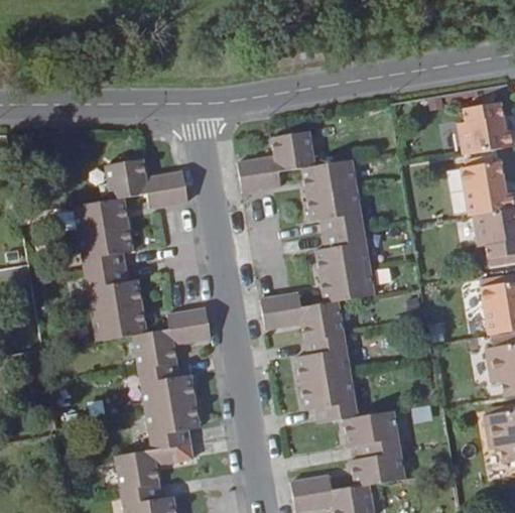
[(458,124),(462,153),(514,144),(512,130),(504,132),(497,99),(464,105),(467,123),(458,124)]
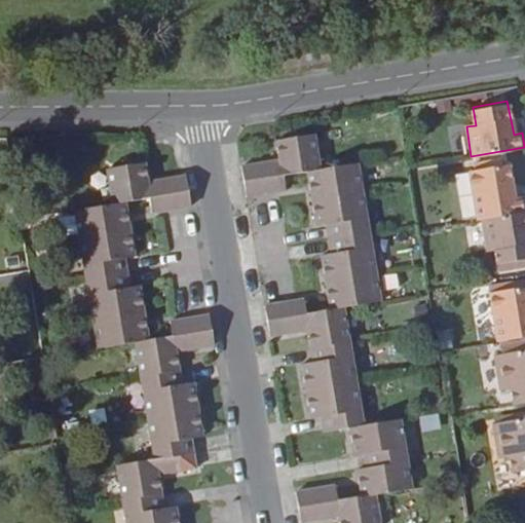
[(277,160),(242,166),(247,195),(280,189),(278,176),(302,172),(319,170),(312,134),(274,141),(277,160)]
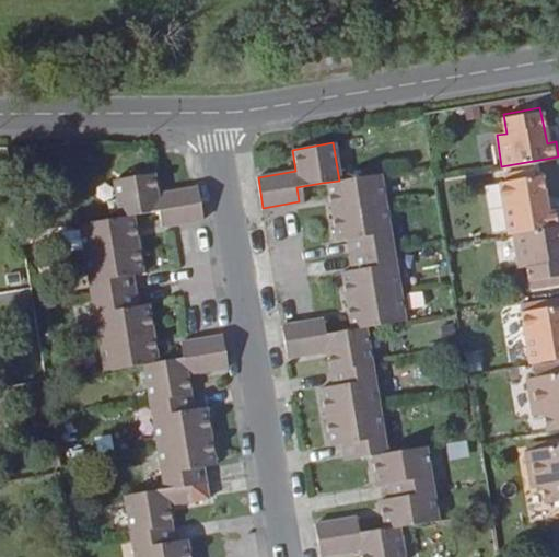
[(339,181),(322,183),(326,212),(388,202),(383,173),(339,181)]
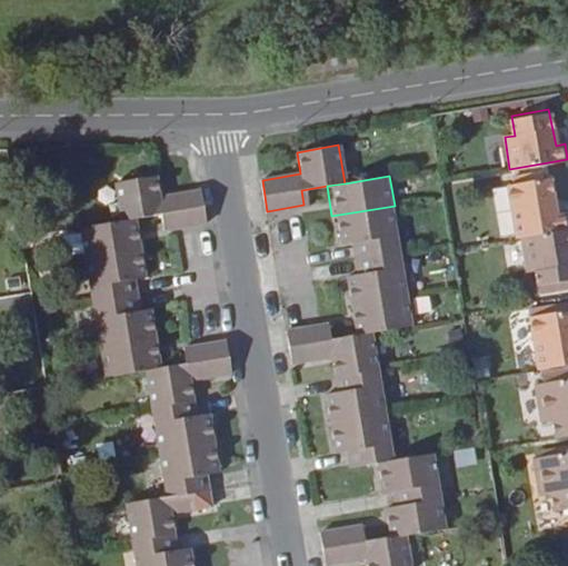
[(516,237),(520,236),(567,227),(567,216),(567,210),(556,211),(550,177),(507,184),(515,231),(516,237)]
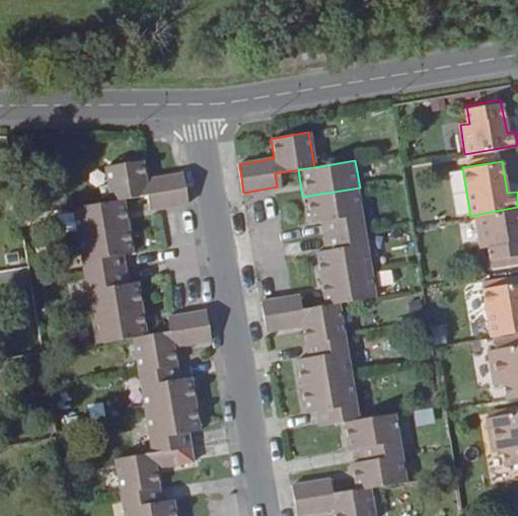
[(154,194),(187,189),(183,174),(146,180),(143,162),(108,167),(114,200),(130,198),(154,194)]
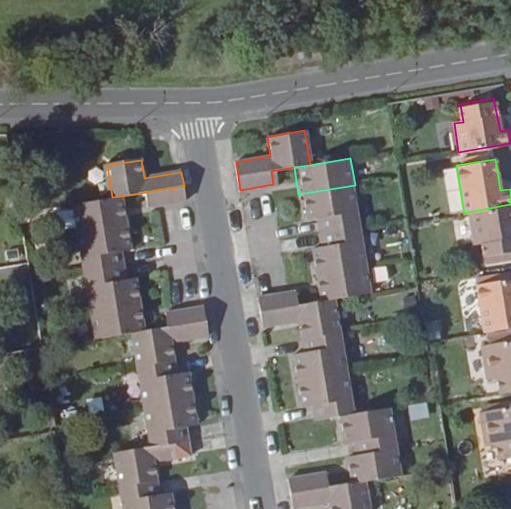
[(456,165),(441,167),(449,210),(463,208),(456,165)]
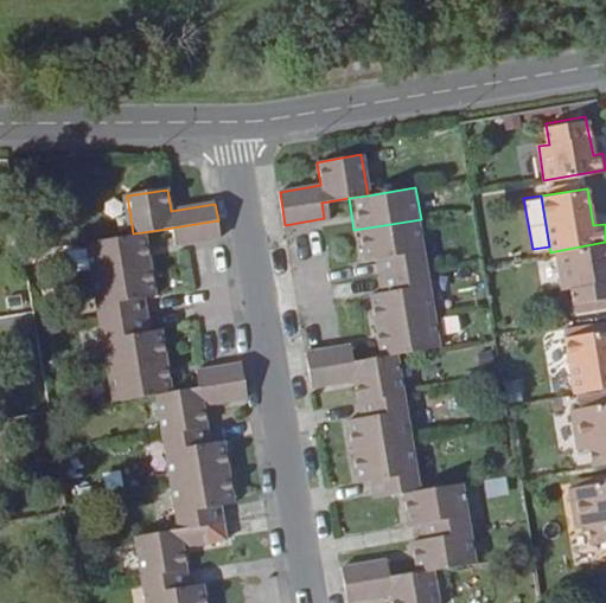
[(428,267),(421,219),(353,230),(359,260),(370,258),(374,276),(428,267)]
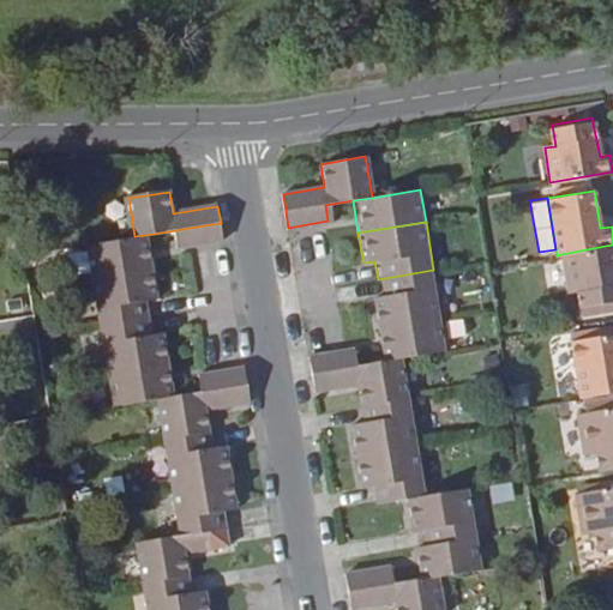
[(221,223),(182,229),(184,245),(223,239),(221,223)]
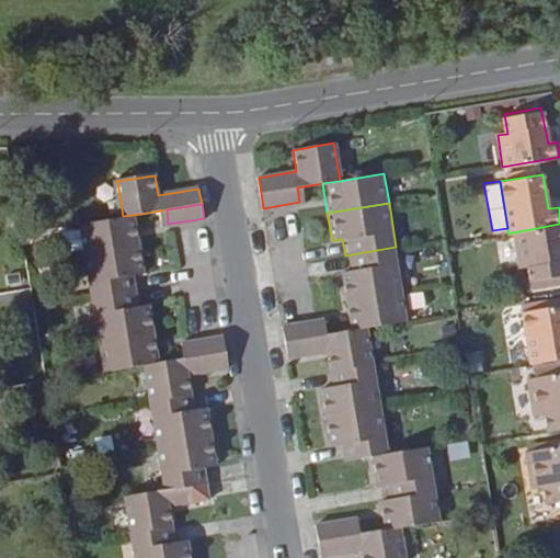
[(146,242),(140,214),(123,216),(79,224),(84,253),(146,242)]
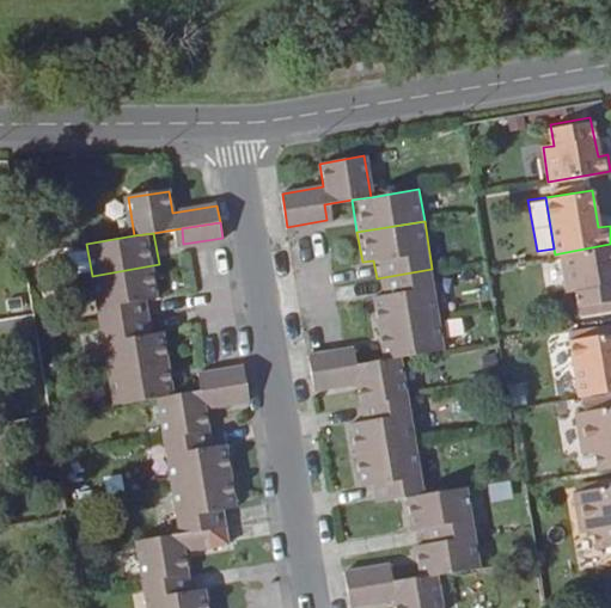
[(610,244),(560,253),(567,289),(575,288),(579,304),(610,298),(610,244)]
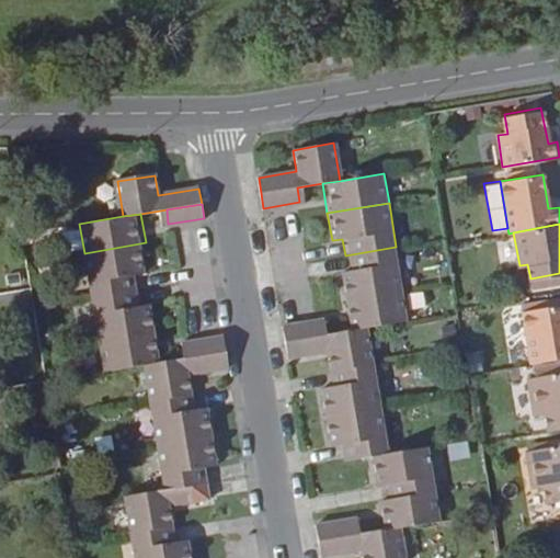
[(150,272),(146,242),(84,253),(91,297),(143,288),(140,273),(150,272)]
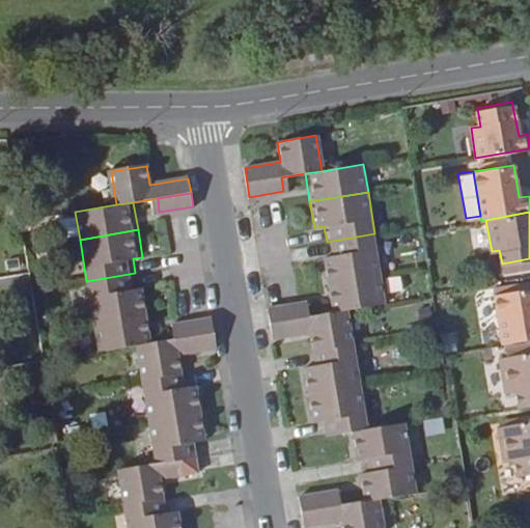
[(382,276),(374,233),(327,242),(329,257),(318,259),(323,285),(382,276)]
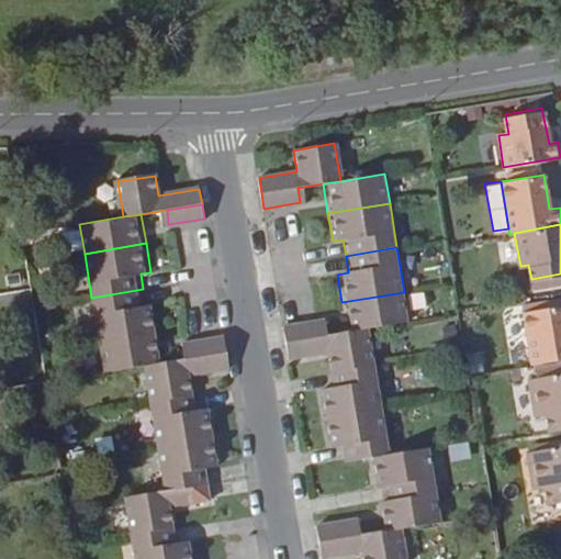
[(145,306),(143,289),(91,298),(99,343),(161,333),(156,304),(145,306)]
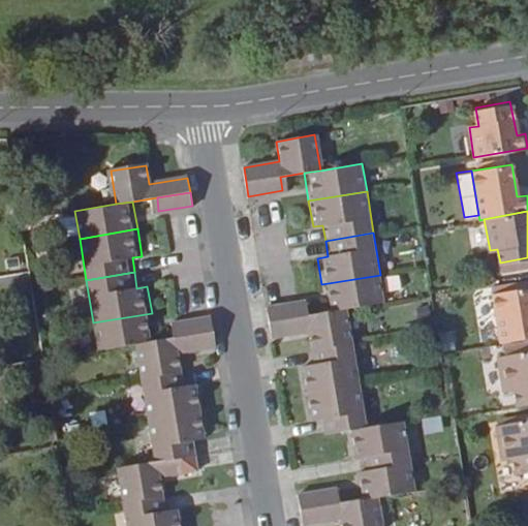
[(385,303),(380,275),(321,284),(327,313),(350,309),(385,303)]
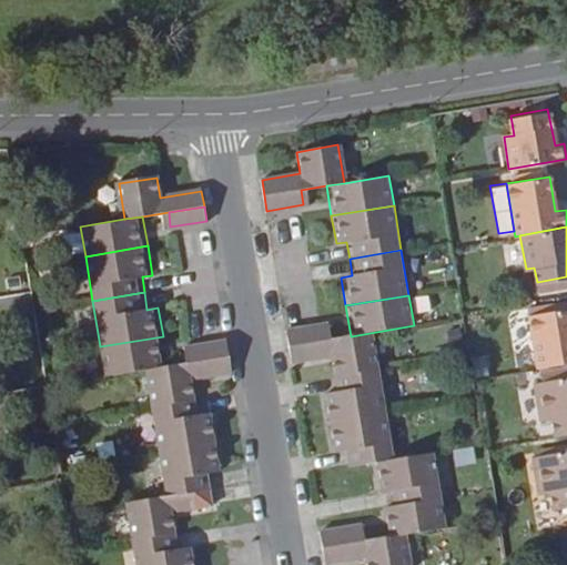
[(566,308),(528,315),(536,369),(566,363),(566,308)]
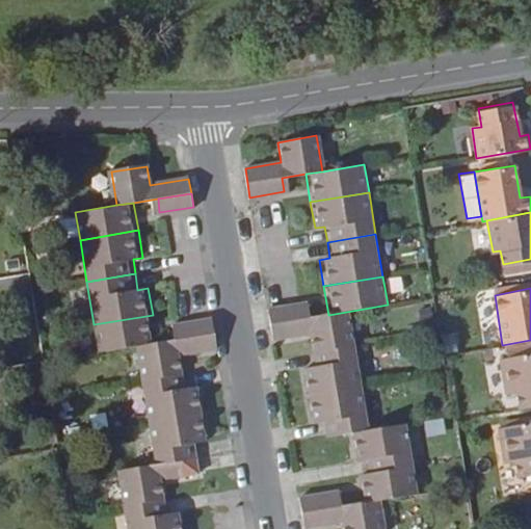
[(271,323),(304,318),(301,301),(269,308),(271,323)]
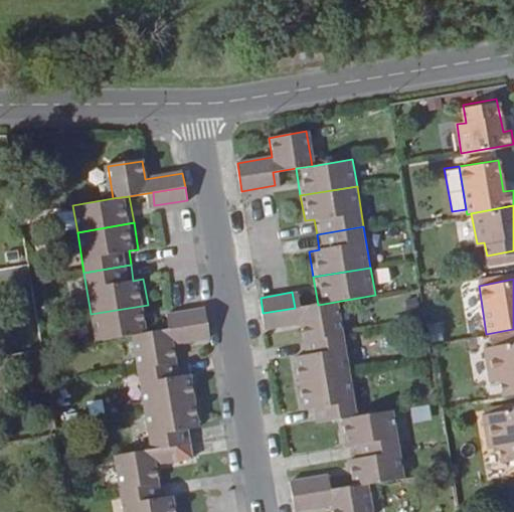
[(346,333),(341,301),(318,305),(295,308),(263,313),(266,328),(297,323),(300,341),(346,333)]
